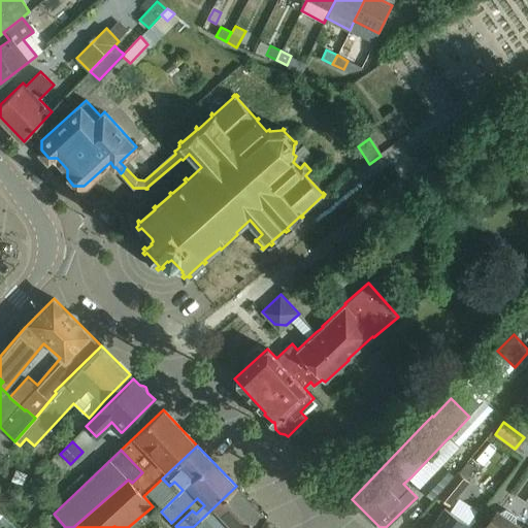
[(435,497),(459,472),(447,461),(424,486),(435,497)]
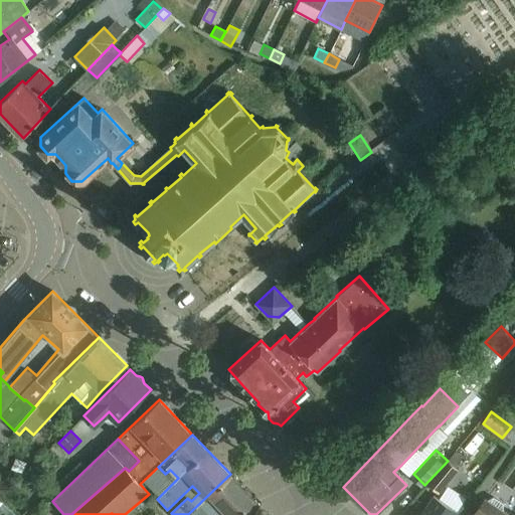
[(426,486),(438,495),(458,471),(447,462),(426,486)]
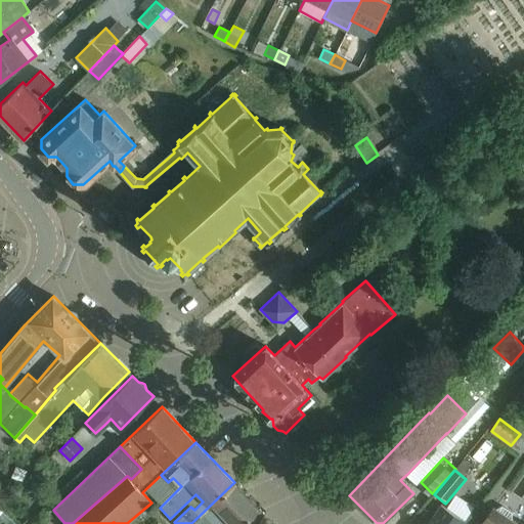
[(234,482),(191,523),(229,523),(230,523),(258,523),(264,513),(234,482)]
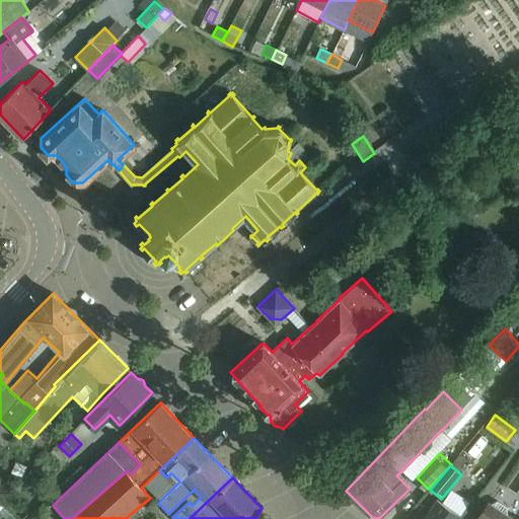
[(448,499),(466,508),(473,496),(454,487),(448,499)]
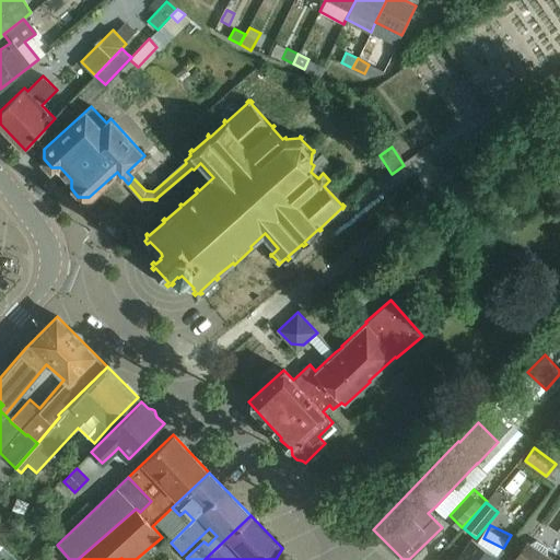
[(494,559),(498,558),(471,539),(456,559),(494,559)]
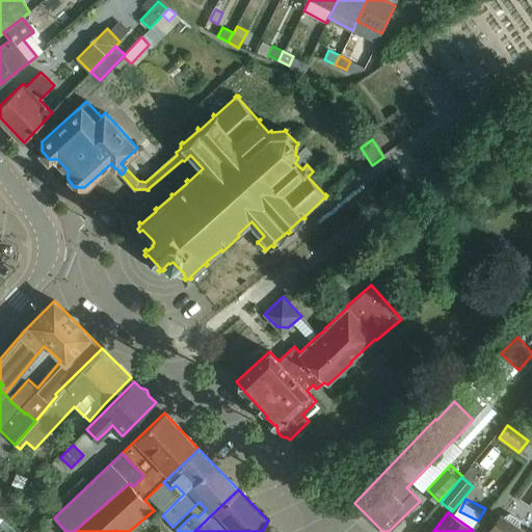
[(526,531),(520,528),(520,520),(510,513),(503,516),(501,514),(488,531),(489,531),(526,531)]
